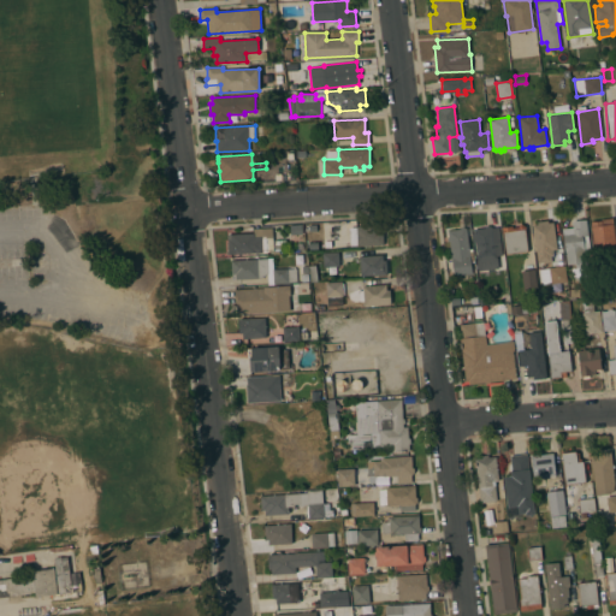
[(615,244),(594,247),(591,221),(602,220),(602,219),(612,218),(615,244)]
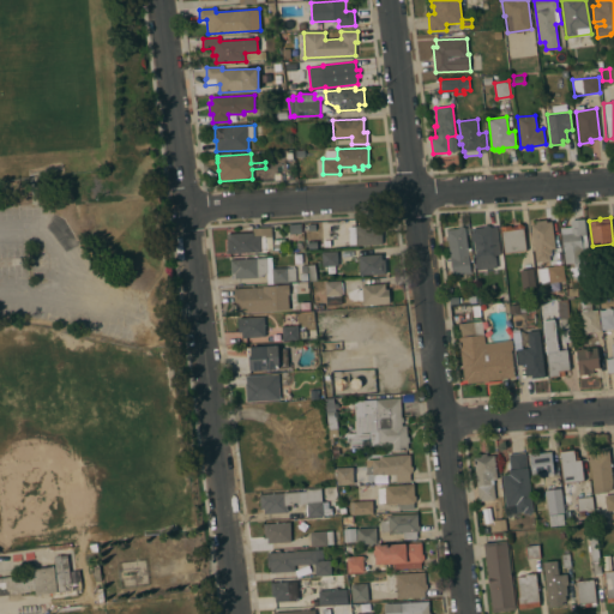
[(588,251),(583,251),(584,262),(565,263),(561,233),(567,232),(567,228),(571,228),(571,221),(584,218),(588,251)]
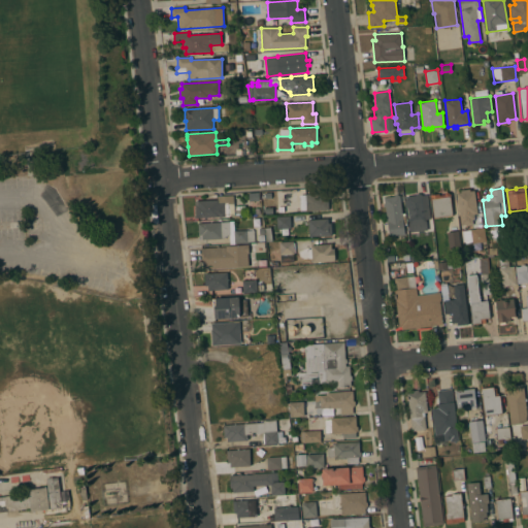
[(477,213),(473,213),(474,219),(472,219),(472,225),(466,226),(466,224),(461,225),(457,193),(461,192),(461,190),(469,189),(470,191),(474,190),(477,213)]
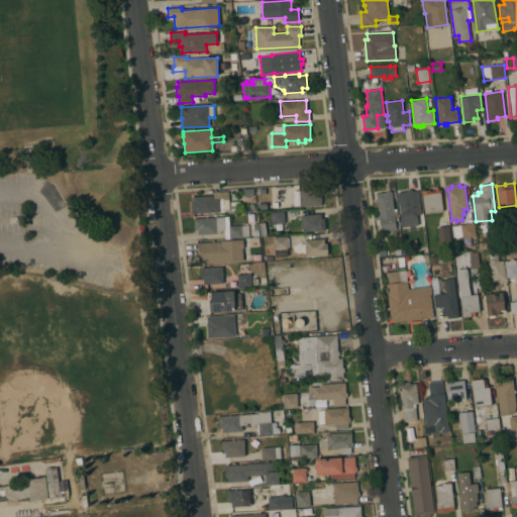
[(430,189),(430,191),(435,190),(436,189),(439,188),(441,190),(440,192),(442,212),(437,213),(437,211),(424,213),(421,190),(430,189)]
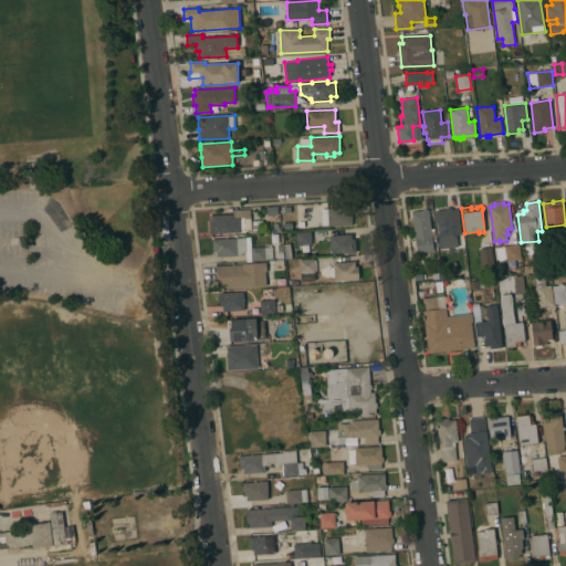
[(322,226),(321,208),(348,207),(348,211),(352,211),(353,224),(322,226)]
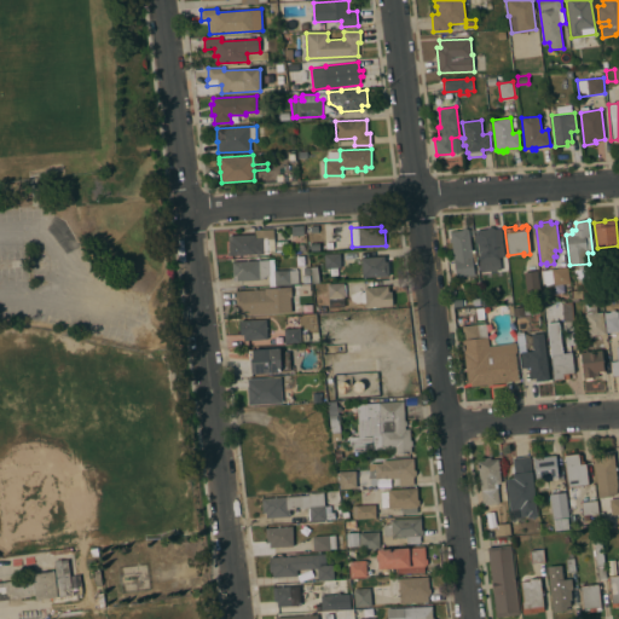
[(504,256),(499,256),(501,270),(480,272),(479,261),(480,261),(478,243),(476,243),(476,235),(475,230),(489,229),(487,227),(493,226),(493,229),(501,227),(504,256)]
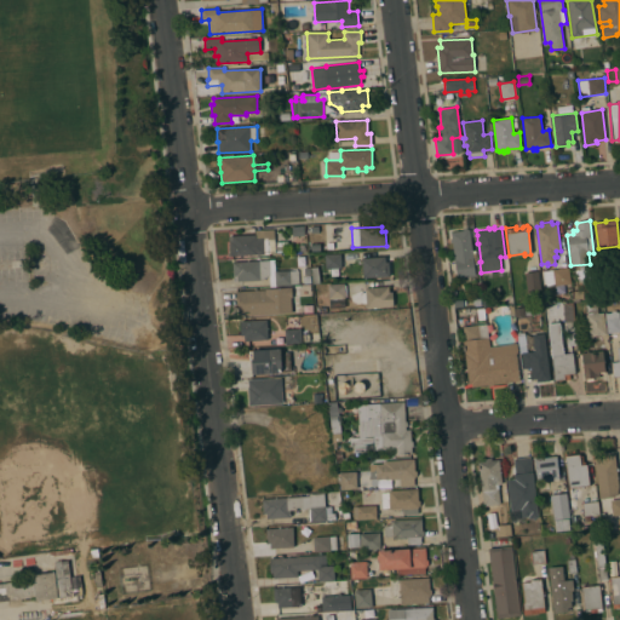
[(475,274),(457,276),(452,242),(451,242),(451,239),(452,237),(451,231),(463,230),(463,228),(468,228),(468,229),(470,229),(475,274)]
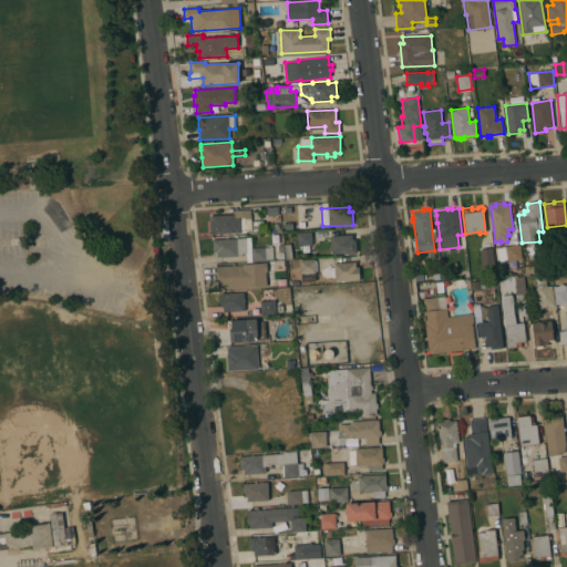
[(234,214),(234,210),(250,209),(251,220),(263,220),(263,229),(257,229),(257,234),(251,234),(251,232),(209,233),(209,215),(234,214)]
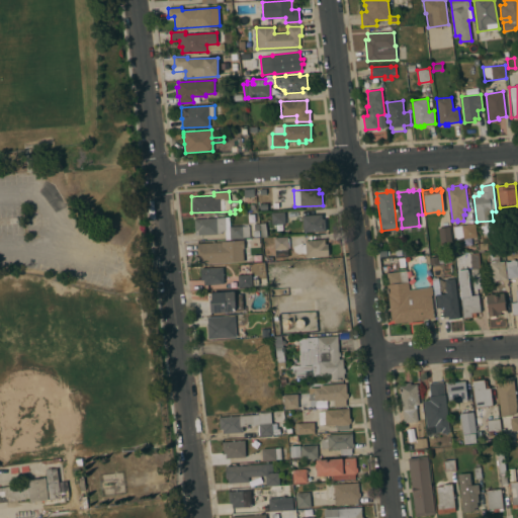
[(272,225),(271,212),(284,212),(285,224),(272,225)]
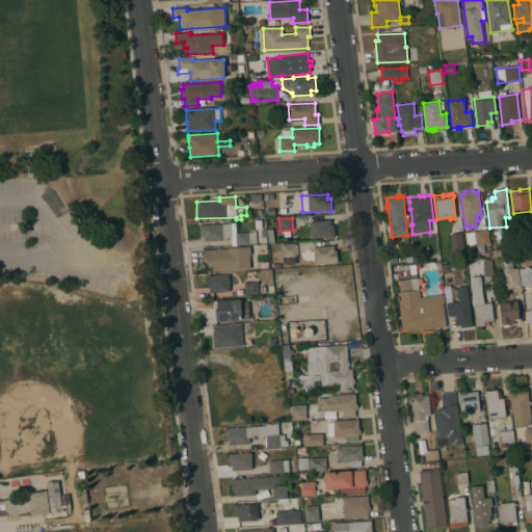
[(312,238),(311,221),(330,219),(330,224),(334,224),(335,237),(312,238)]
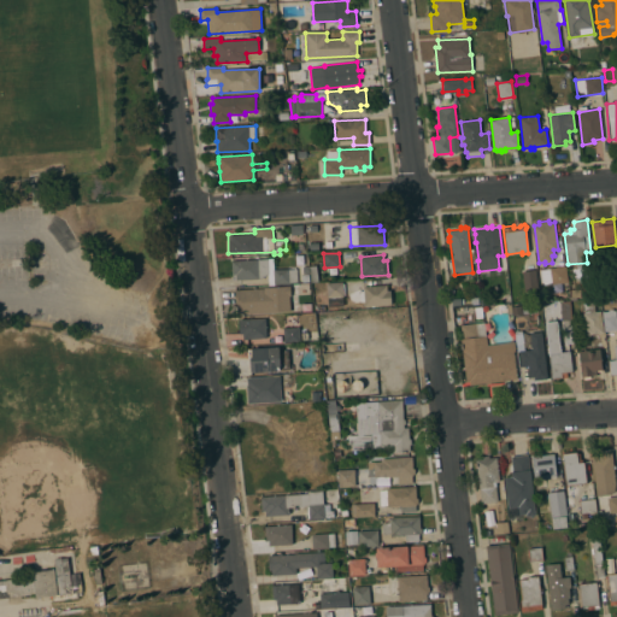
[(236,280),(236,275),(231,275),(231,260),(269,258),(269,274),(259,278),(236,280)]
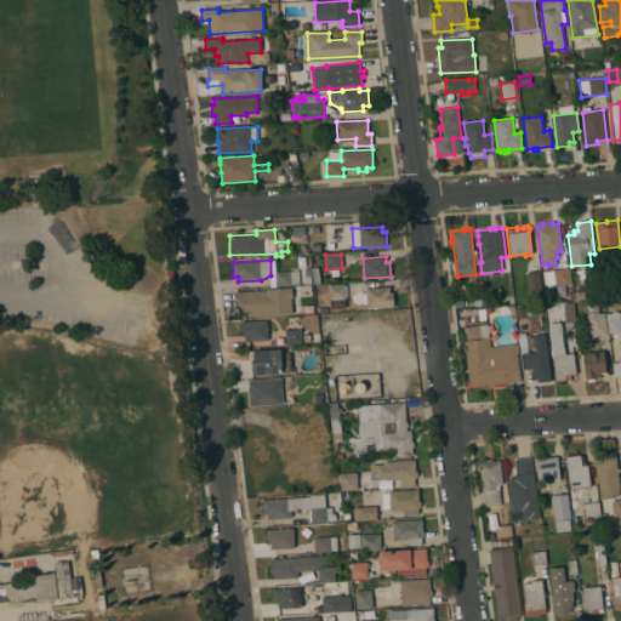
[(571,283),(545,286),(542,271),(569,267),(571,283)]
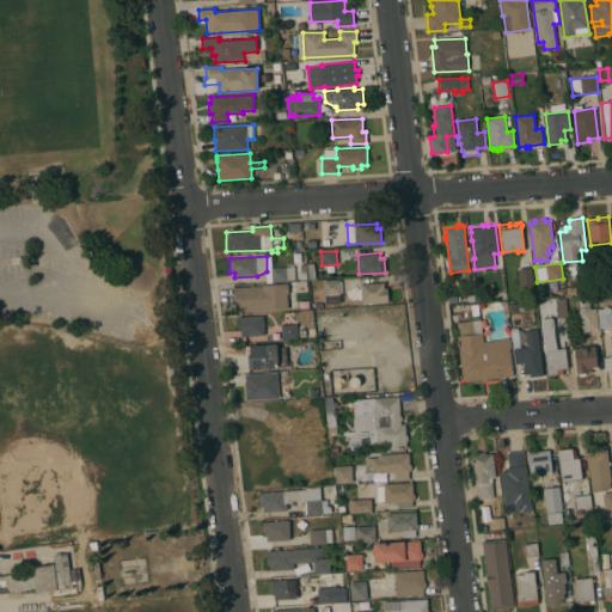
[(270,267),(295,267),(295,280),(287,280),(271,281),(270,271),(270,267)]
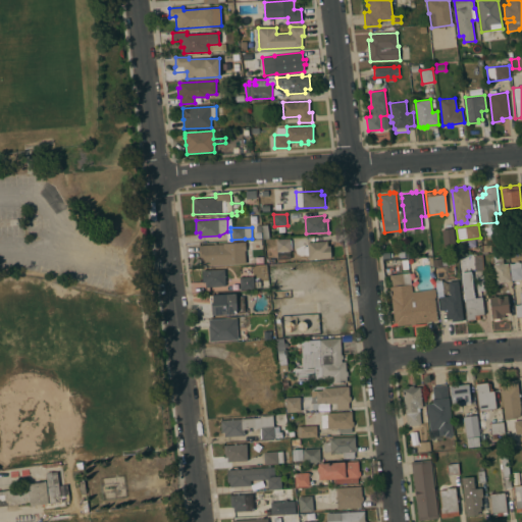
[(455,243),(444,245),(441,229),(453,228),(455,243)]
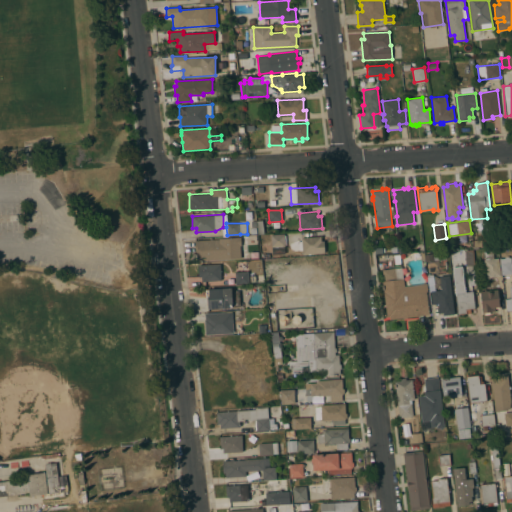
[(511,245),(505,246),(503,228),(511,226),(511,245)]
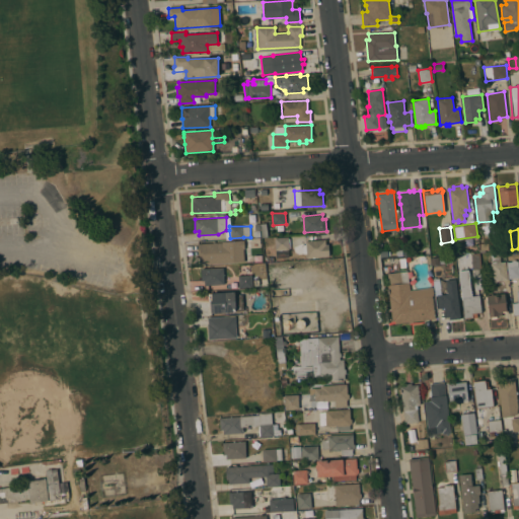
[(288,237),(289,248),(288,248),(289,256),(277,257),(276,249),(275,238),(288,237)]
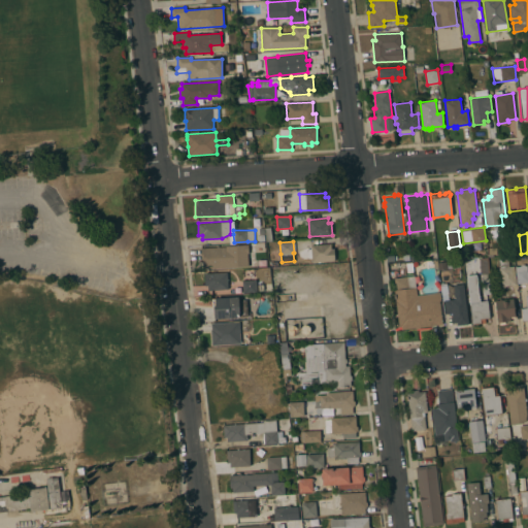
[(331,243),(331,249),(334,249),(335,260),(311,262),(310,244),(331,243)]
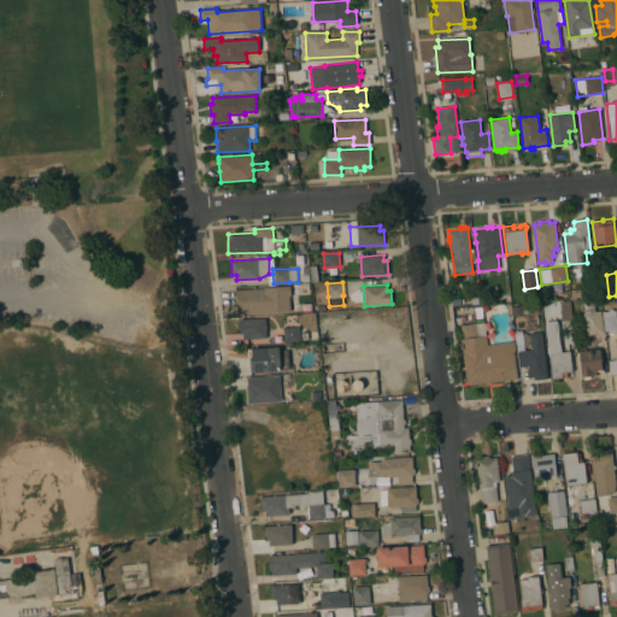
[(242,313),(242,311),(239,311),(239,304),(236,304),(235,289),(264,288),(264,287),(291,286),(291,295),(289,295),(291,311),(242,313)]
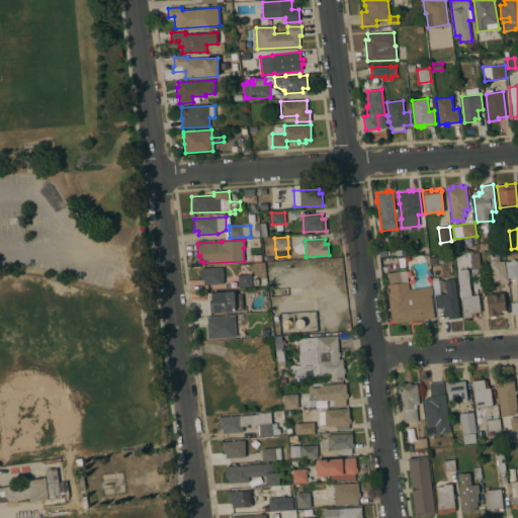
[(480,243),(488,243),(488,251),(483,251),(483,250),(480,250),(480,243)]
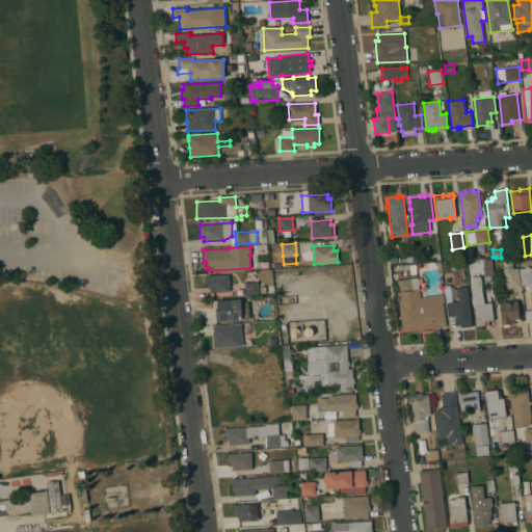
[(424,251),(425,261),(415,262),(414,253),(424,251)]
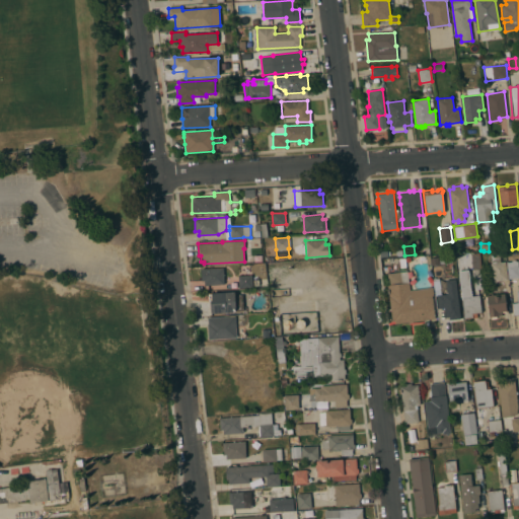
[(506,262),(508,280),(494,282),(491,263),(492,263),(491,253),(500,252),(501,262),(506,262)]
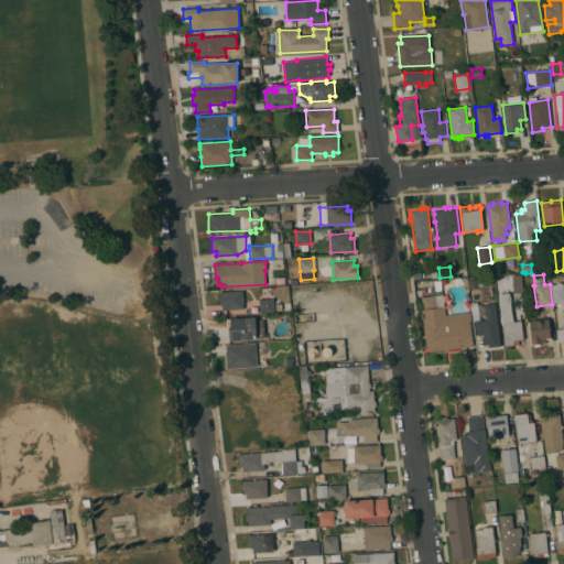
[(551,285),(556,284),(556,283),(561,282),(561,284),(563,283),(563,290),(563,301),(553,303),(551,285)]
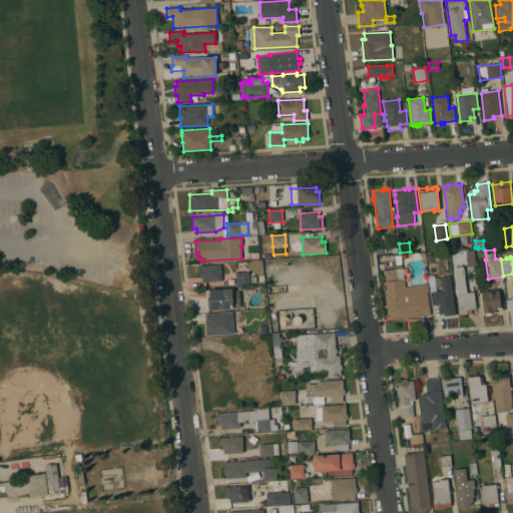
[(202,282),(202,277),(198,278),(198,266),(220,265),(221,281),(202,282)]
